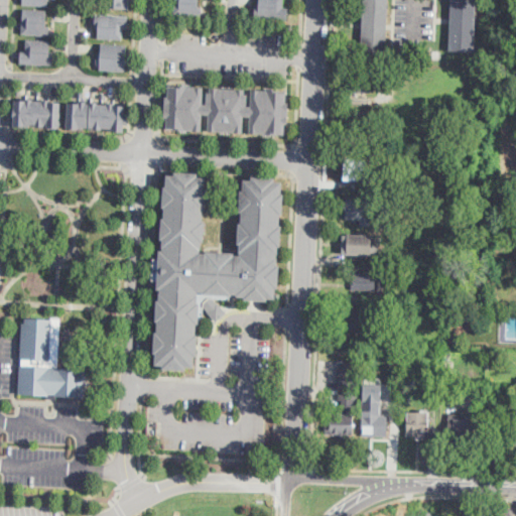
[(129,8),(129,0),(108,0),(108,7),(129,8)]
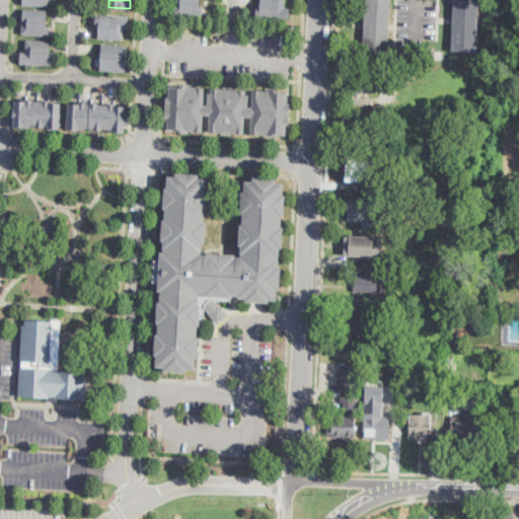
[(175,12),(175,0),(200,0),(200,13),(175,12)]
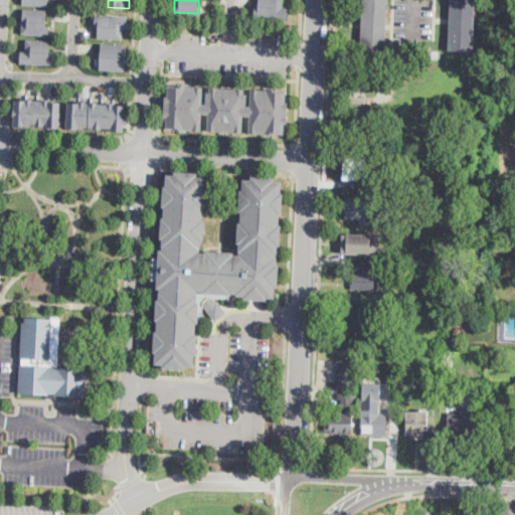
[(254,4),(254,0),(283,0),(283,5),(287,5),(287,17),(254,15),(254,4)]
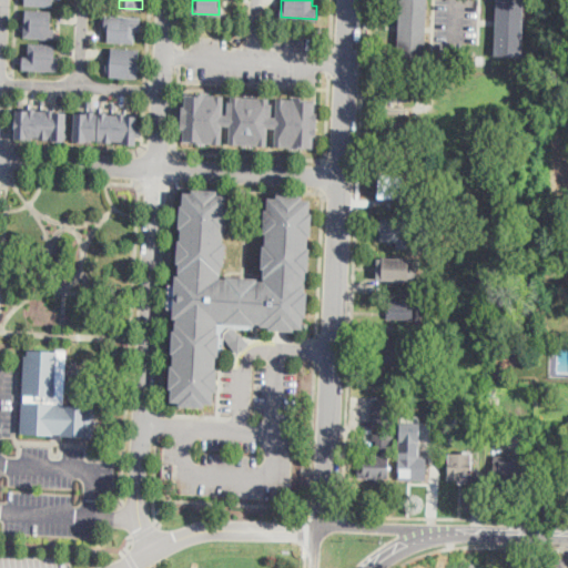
[(427,0),(425,62),(398,61),(401,0),(427,0)]
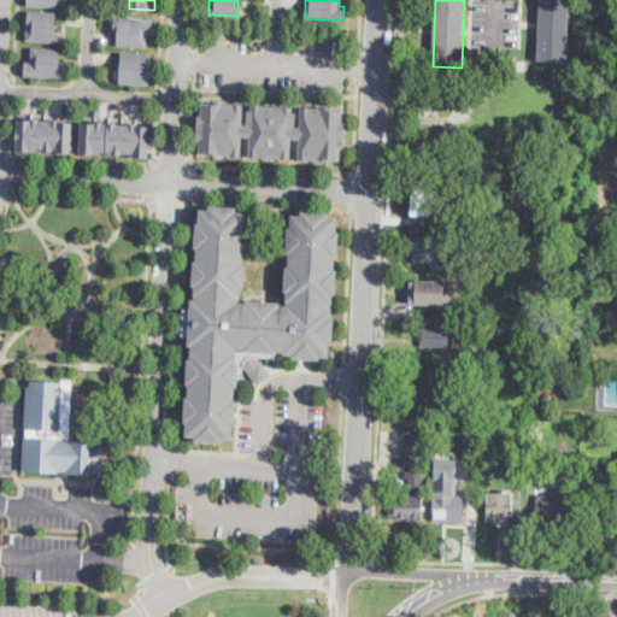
[(569,0),(568,62),(539,60),(540,0),(569,0)]
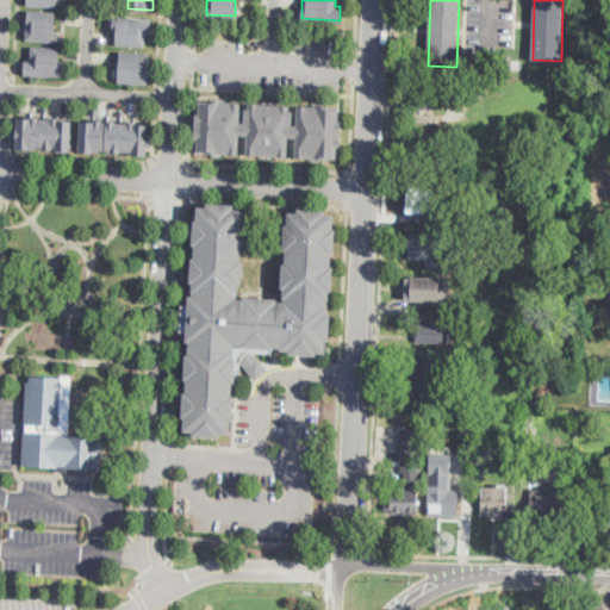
[(55,30),(61,30),(60,39),(55,38),(55,41),(27,38),(30,10),(56,12),(55,30)]
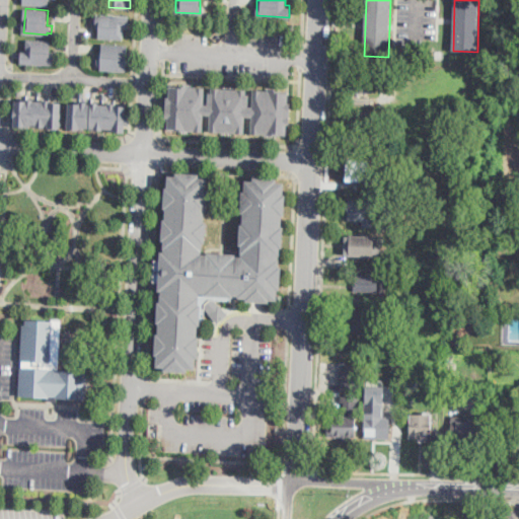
[(100,23),(97,23),(98,13),(131,15),(130,25),(125,24),(124,38),(100,36),(100,23)]
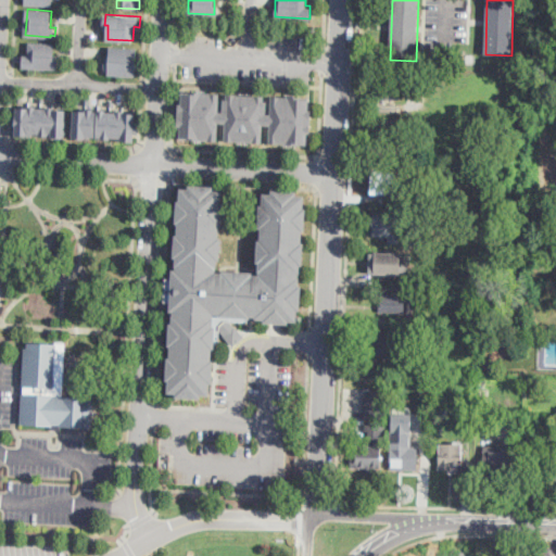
[(55,53),(59,53),(58,71),(45,70),(22,68),(23,54),(29,54),(29,41),(55,43),(55,53)]
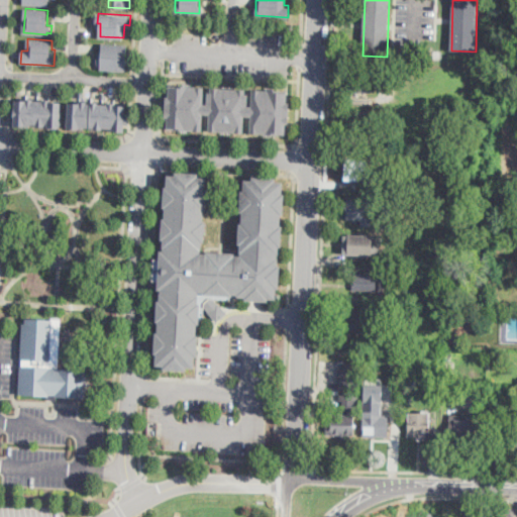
[(102,42),(128,43),(127,70),(101,69),(102,62),(98,62),(98,54),(102,54),(102,42)]
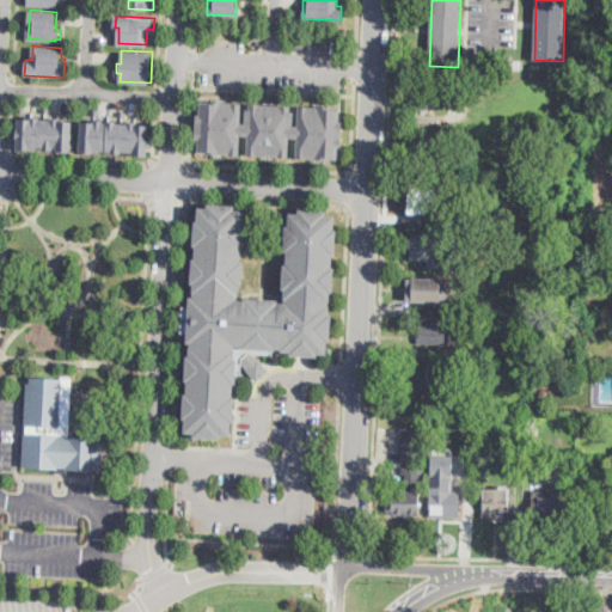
[(448,87),(447,103),(442,103),(442,109),(436,109),(436,110),(416,109),(416,102),(410,101),(411,95),(416,95),(416,86),(448,87)]
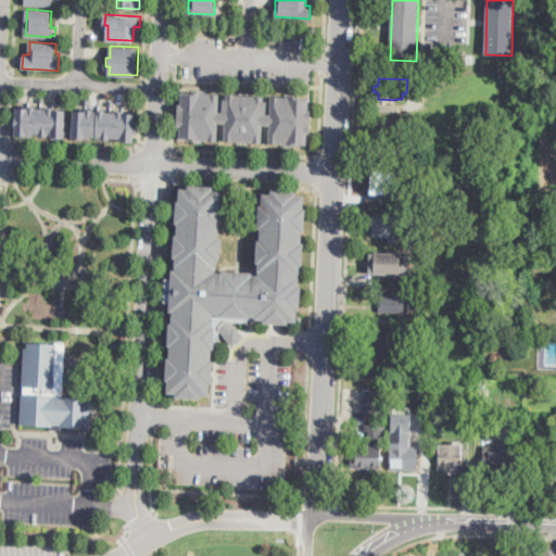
[(269,122),(263,122),(262,141),(224,139),(225,121),(216,121),(215,138),(178,136),(179,125),(176,124),(177,103),(180,103),(180,89),(218,91),(217,108),(226,109),(227,91),(264,93),(263,112),(269,112),(270,93),(307,96),(307,108),(311,108),(310,130),(306,129),(305,142),(268,140),(269,122)]
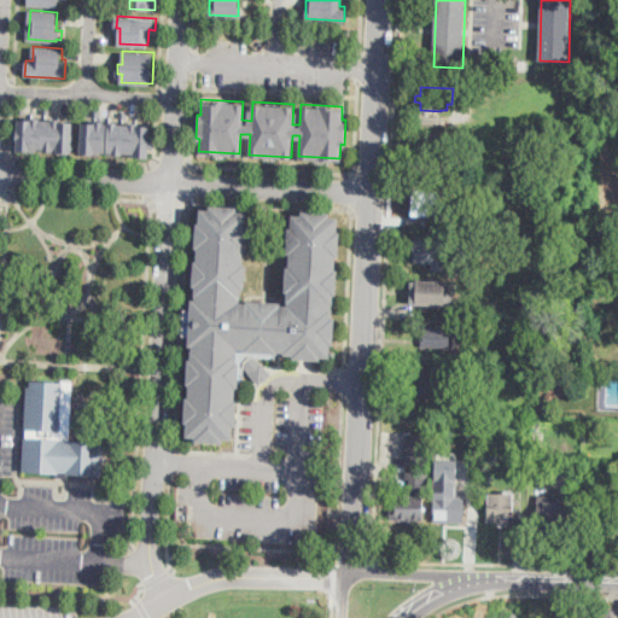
[(53,118),(53,116),(63,116),(63,120),(76,120),(74,149),(74,152),(60,151),(60,147),(53,147),(53,150),(46,150),(46,146),(33,146),(33,150),(18,150),(21,117),(33,117),(33,115),(42,115),(42,118),(53,118)]
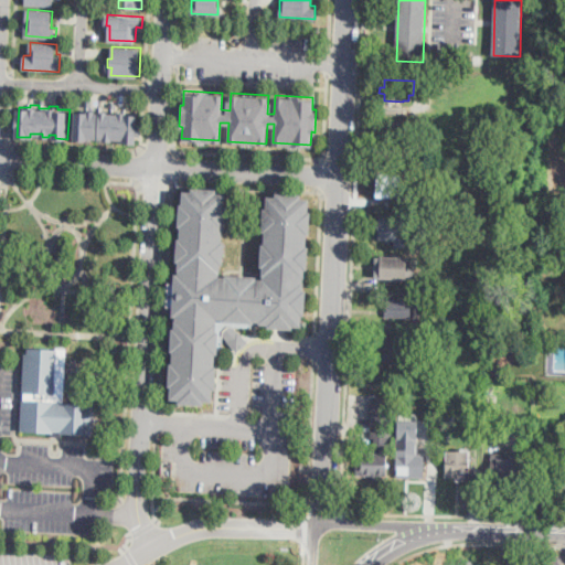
[(114,110),(121,112),(121,114),(131,114),(131,124),(136,124),(136,135),(130,134),(130,144),(119,144),(119,139),(108,138),(108,141),(96,140),(96,137),(83,137),(83,140),(70,140),(70,136),(71,110),(84,112),(84,109),(92,109),(92,112),(96,113),(96,109),(104,110),(103,113),(114,113),(114,110)]
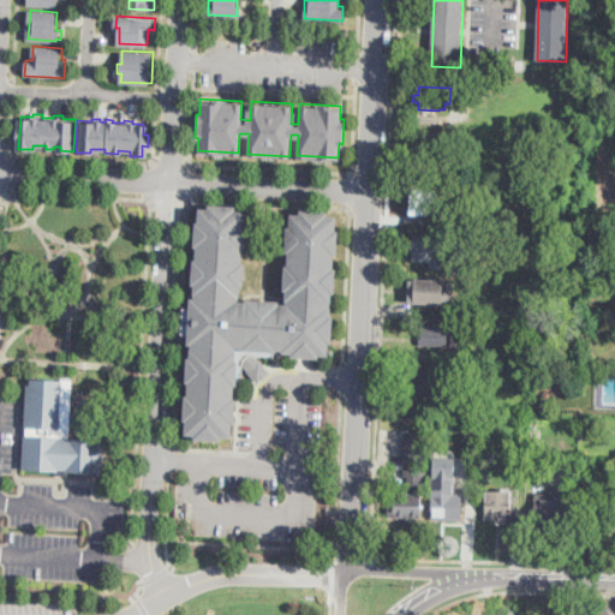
[(439,133),(437,155),(423,154),(423,160),(415,160),(416,132),(439,133)]
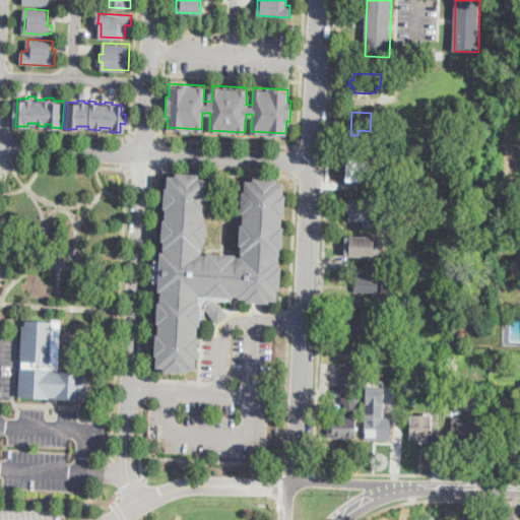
[(366,161),(366,183),(348,183),(349,161),(366,161)]
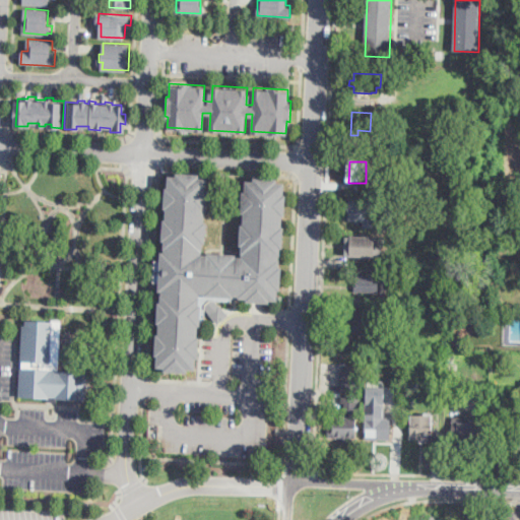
[(200,175),(200,179),(207,179),(206,191),(208,191),(207,211),(205,211),(205,222),(207,222),(206,244),(203,244),(203,252),(202,252),(202,256),(207,256),(207,254),(237,255),(236,258),(242,258),(242,255),(242,246),(240,246),(241,225),(243,225),(244,214),(242,214),(243,202),(242,202),(242,193),(245,193),(246,182),(254,182),(254,179),(277,180),(277,183),(285,184),(284,195),(286,195),(285,216),(282,216),(282,228),(284,228),(283,249),(280,249),(280,257),(279,260),(280,260),(280,268),(281,268),(280,290),(278,290),(277,301),(270,301),(270,304),(247,303),(247,300),(239,299),(239,297),(234,297),(234,299),(205,297),(205,295),(200,295),(200,298),(201,298),(200,306),(202,306),(201,327),(199,327),(199,337),(198,360),(197,359),(196,371),(188,370),(187,374),(165,373),(165,369),(157,369),(158,356),(155,356),(156,335),(159,335),(160,324),(157,324),(158,304),(161,304),(161,297),(163,297),(163,291),(158,291),(160,253),(164,253),(165,242),(163,242),(164,220),(166,221),(166,209),(165,209),(166,189),(168,189),(169,177),(176,178),(177,174),(200,175)]
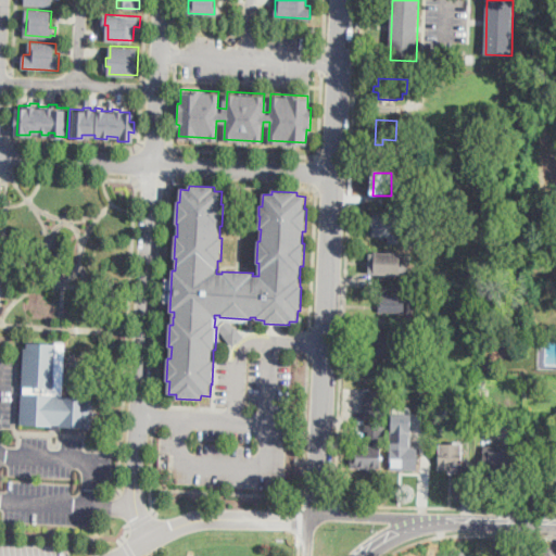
[(402,216),(401,244),(388,244),(388,237),(373,237),(374,215),(402,216)]
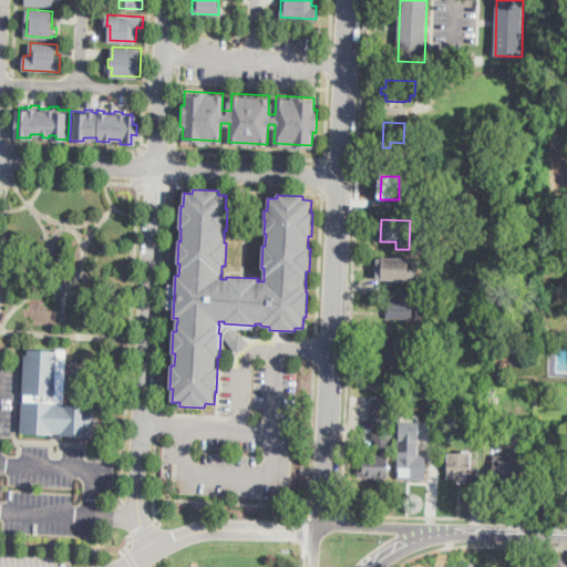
[(377,257),(375,278),(420,279),(420,258),(377,257)]
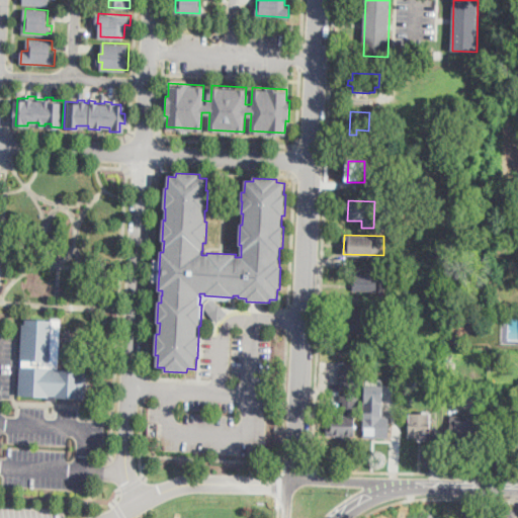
[(448,240),(447,249),(437,249),(437,240),(448,240)]
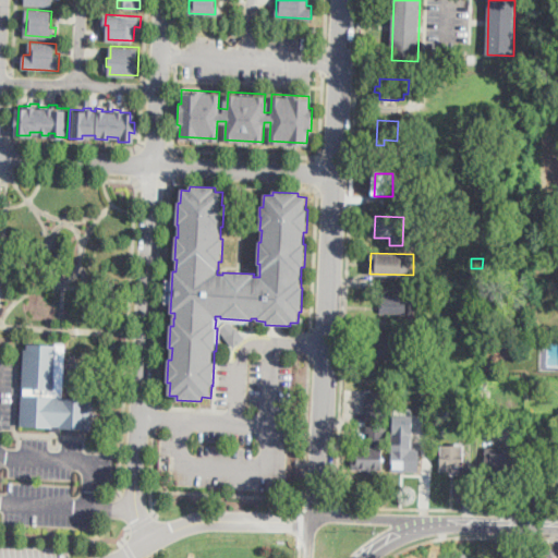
[(415,296),(415,314),(380,313),(380,304),(384,304),(384,295),(415,296)]
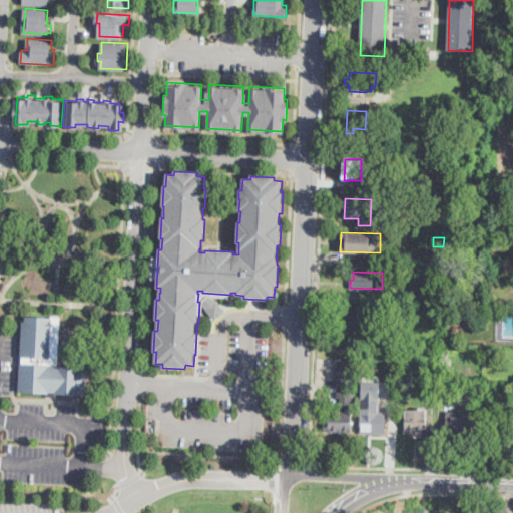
[(366,307),(366,334),(357,334),(357,331),(349,331),(349,328),(345,328),(345,317),(350,317),(350,307),(366,307)]
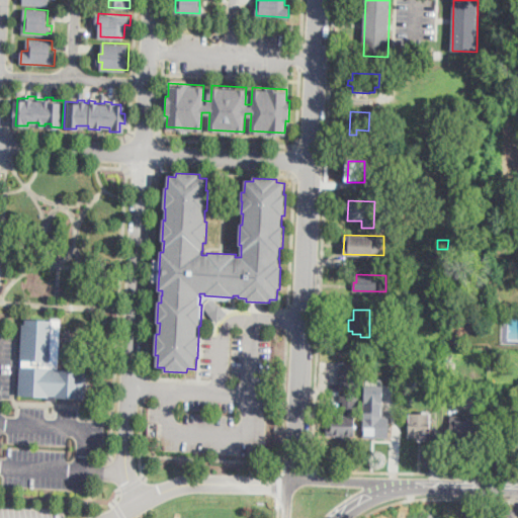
[(415,318),(415,326),(405,326),(405,318),(415,318)]
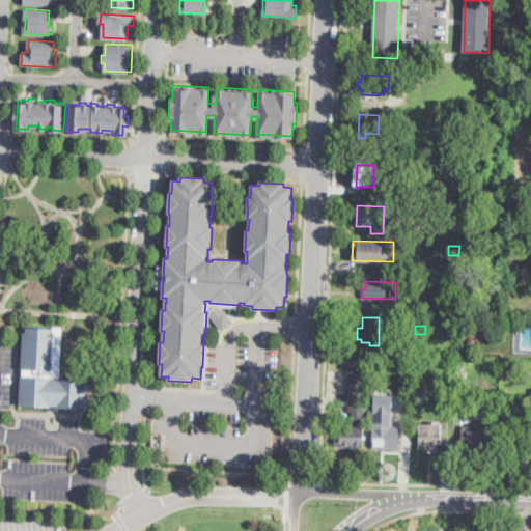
[(52,372),(22,370),(24,334),(27,334),(27,329),(54,331),(52,372)]
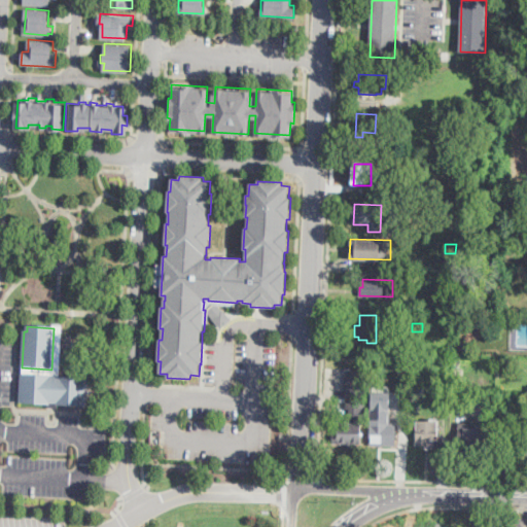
[(110,352),(110,360),(102,359),(103,352),(110,352)]
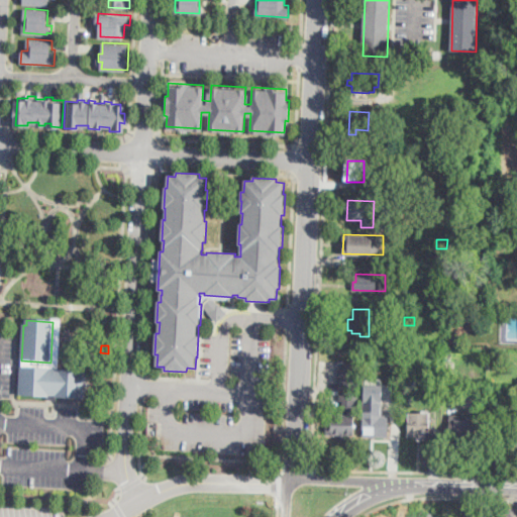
[(360,365),(358,415),(354,415),(353,435),(345,435),(345,438),(340,438),(340,436),(327,435),(327,425),(331,425),(331,413),(342,413),(343,401),(339,401),(340,364),(360,365)]
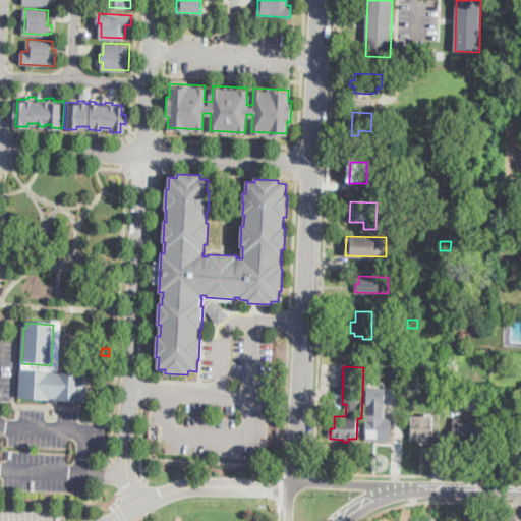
[(89,373),(21,370),(19,400),(88,403),(89,373)]
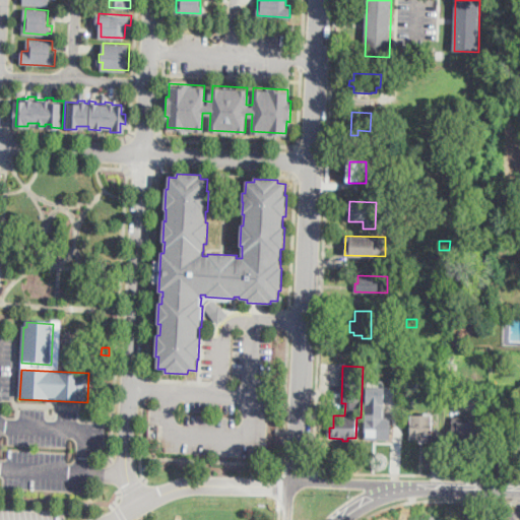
[(367,385),(365,438),(390,439),(390,417),(384,416),(385,386),(367,385)]
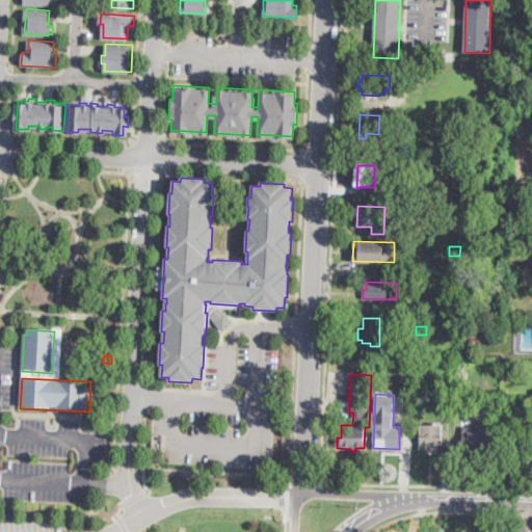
[(442,452),(429,452),(429,450),(421,450),(422,425),(443,426),(442,452)]
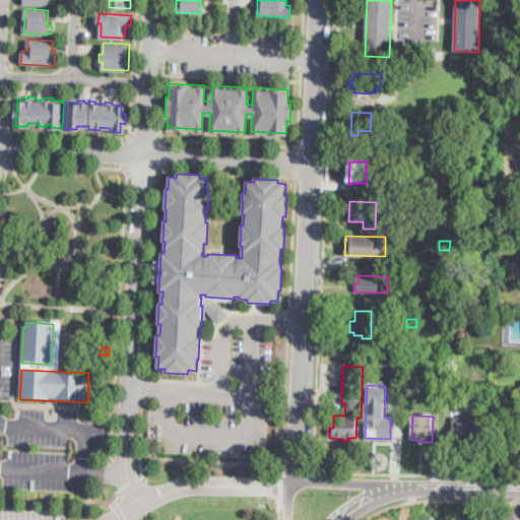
[(479,424),(479,447),(454,446),(454,440),(449,440),(449,430),(453,430),(453,423),(479,424)]
